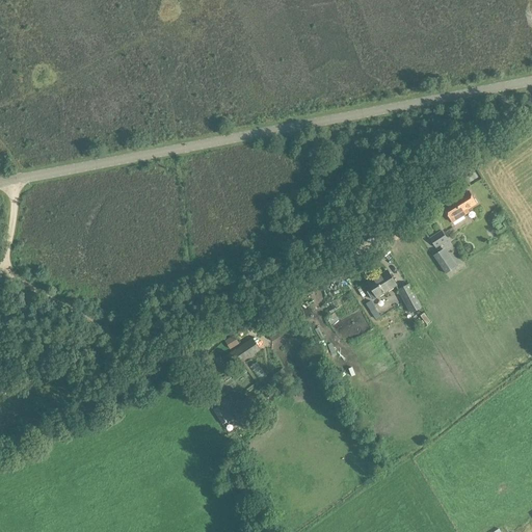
[(469,192),(454,201),(443,208),(452,223),(470,213),(468,210),(477,205),(469,192)]
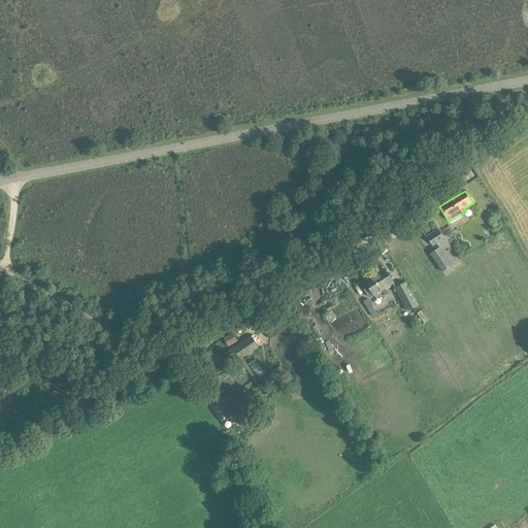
[(432,246),(444,239),(437,229),(426,236),(432,246)]
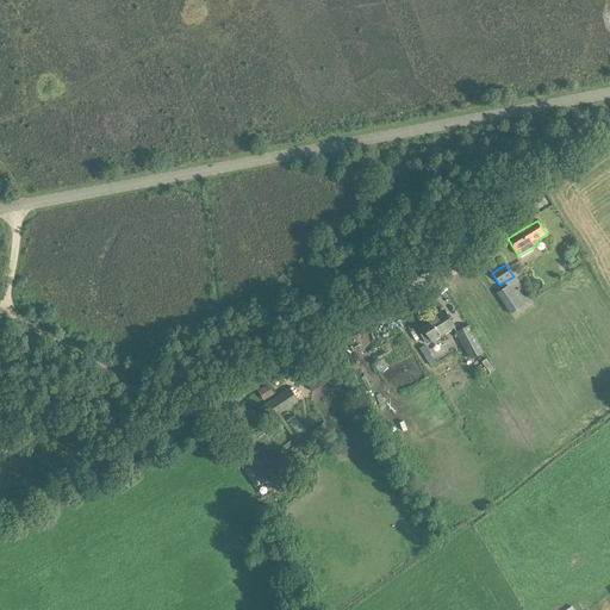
[(511,284),(497,293),(512,315),(526,305),(511,284)]
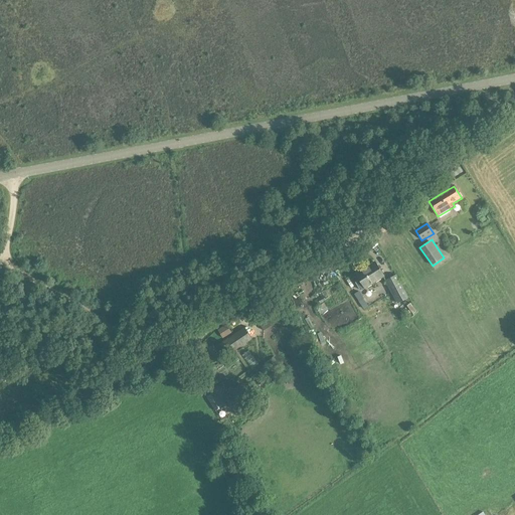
[(356,274),(360,280),(355,283),(360,291),(383,277),(374,263),(356,274)]
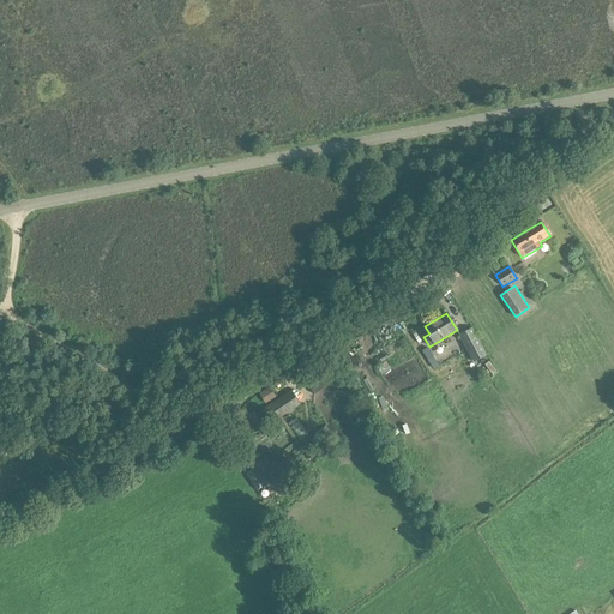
[(487,355),(471,327),(459,335),(474,362),(487,355)]
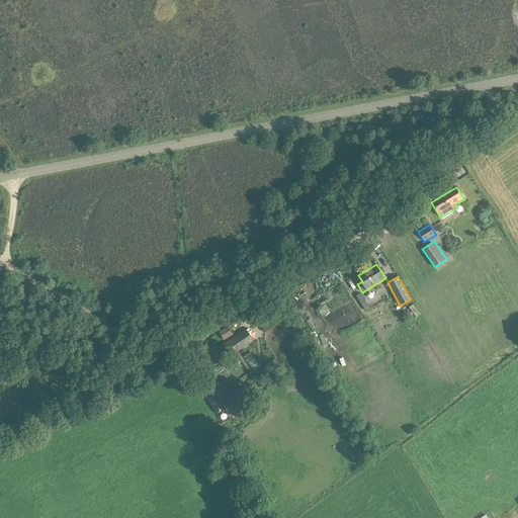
[(246,329),(220,347),(227,358),(254,341),(246,329)]
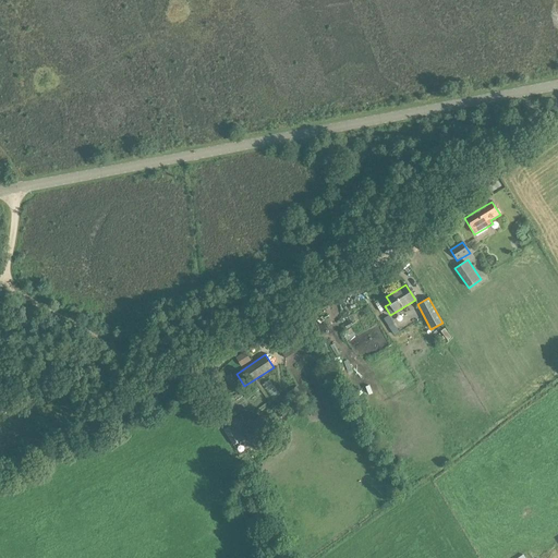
[(228,395),(240,387),(231,373),(219,380),(228,395)]
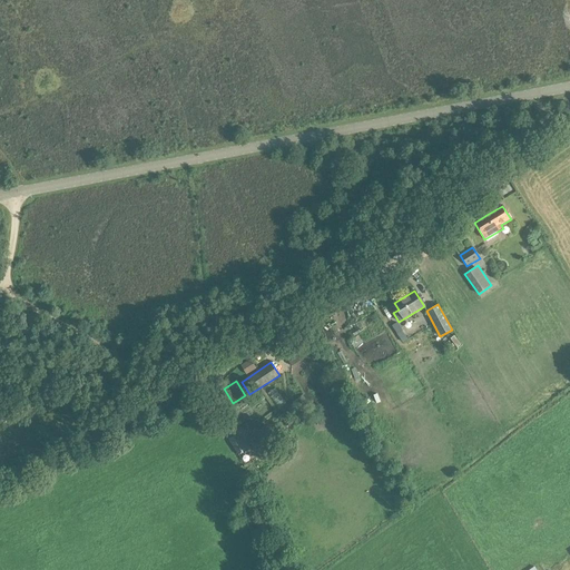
[(277,439),(265,425),(248,440),(261,453),(277,439)]
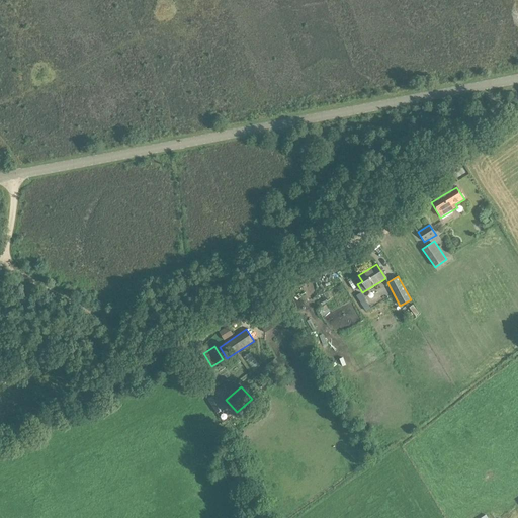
[(204,393),(208,400),(207,400),(217,414),(225,409),(211,387),(204,393)]
